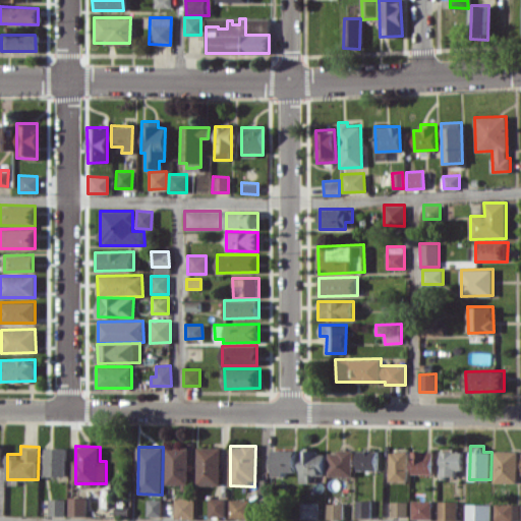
[(189,484),(189,448),(168,447),(167,484),(189,484)]
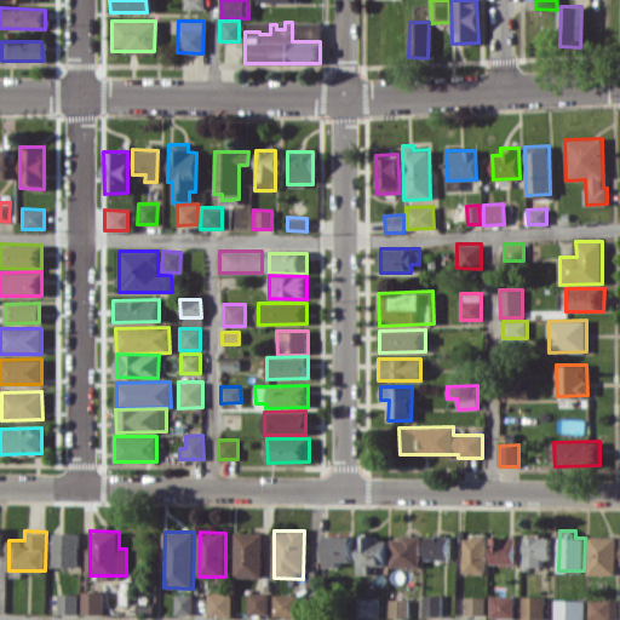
[(236,578),(264,577),(264,532),(235,533),(236,578)]
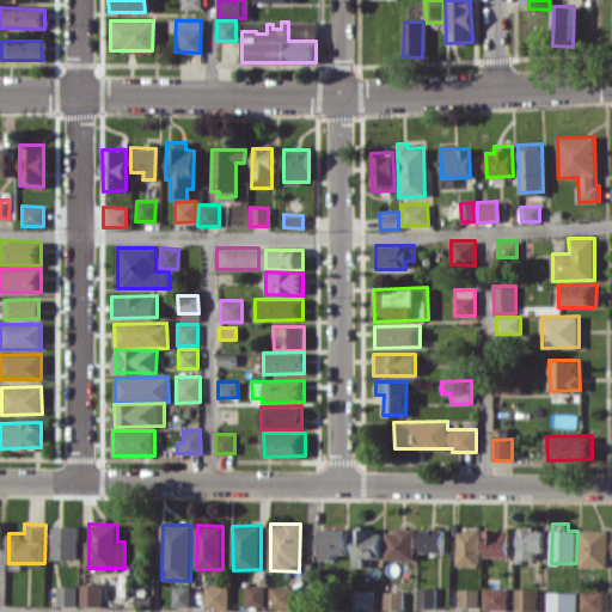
[(55,526),(54,558),(79,560),(79,526),(55,526)]
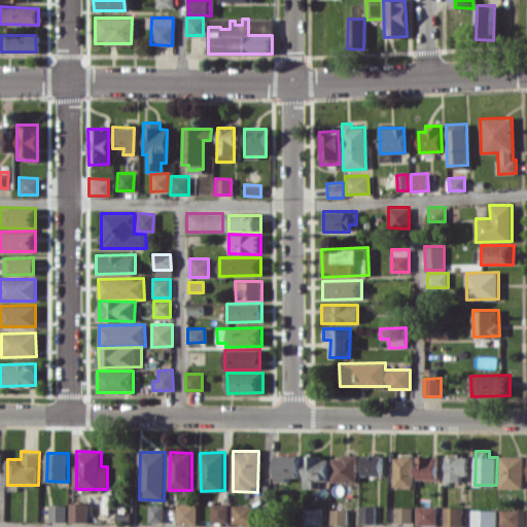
[(277,482),(289,482),(289,478),(301,478),(301,455),(277,455),(277,482)]
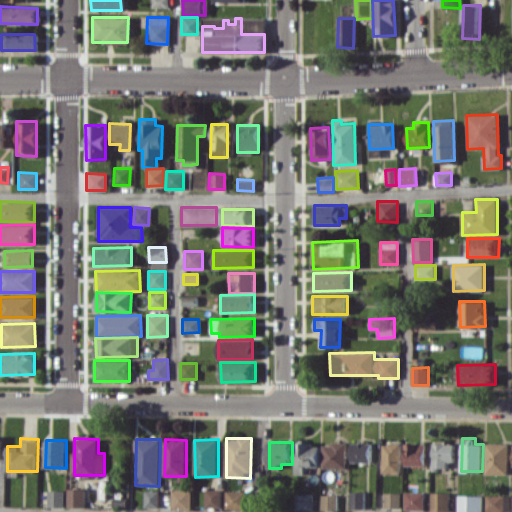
[(371,462),(372,443),(352,442),(351,461),(371,462)]
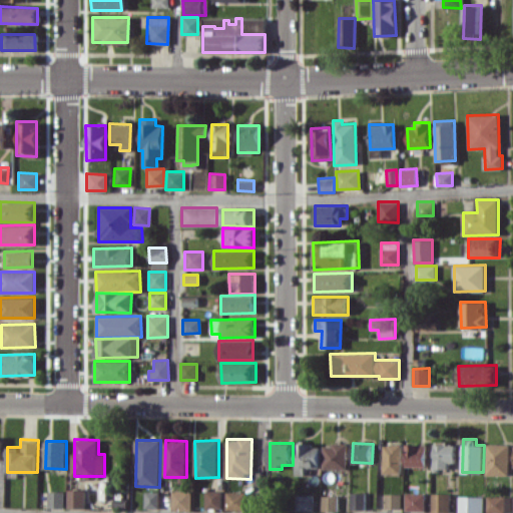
[(321,444),(298,444),(297,475),(306,475),(306,468),(320,468),(321,444)]
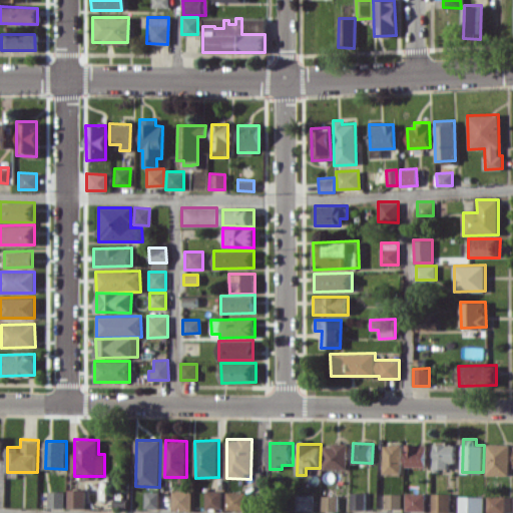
[(325,444),(324,469),(348,469),(348,444),(325,444)]
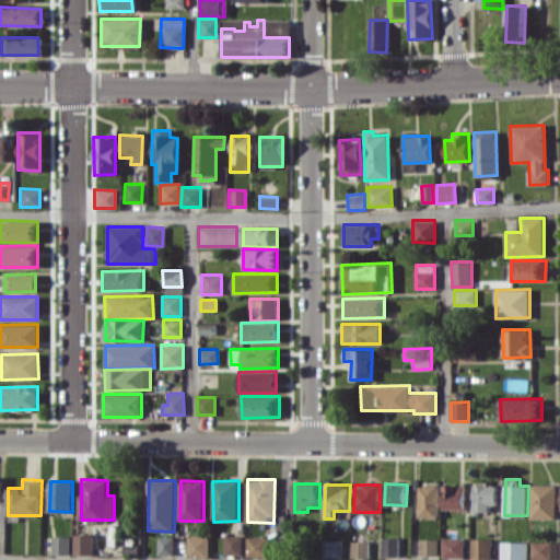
[(440,485),(420,485),(420,516),(440,516),(440,485)]
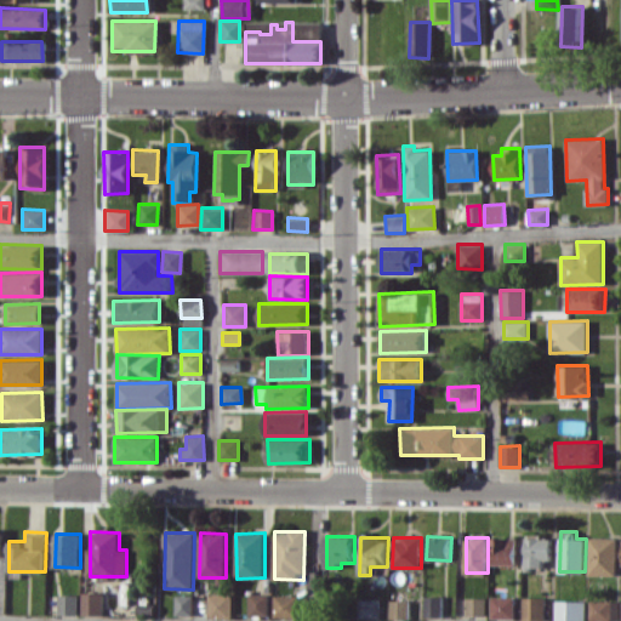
[(518,565),(519,537),(494,537),(493,564),(518,565)]
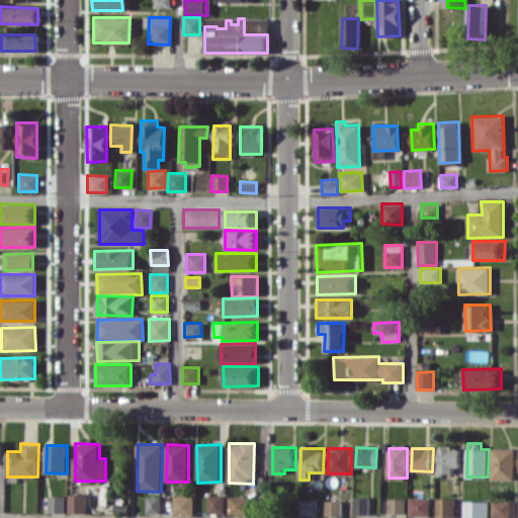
[(460,449),(439,448),(438,475),(453,475),(453,466),(460,466),(460,449)]
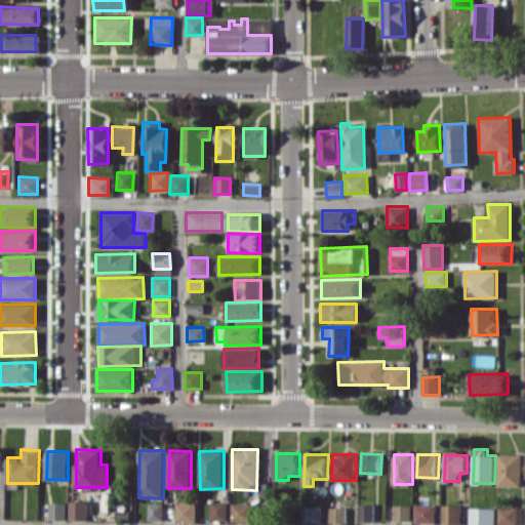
[(522,486),(522,454),(499,454),(499,486),(522,486)]
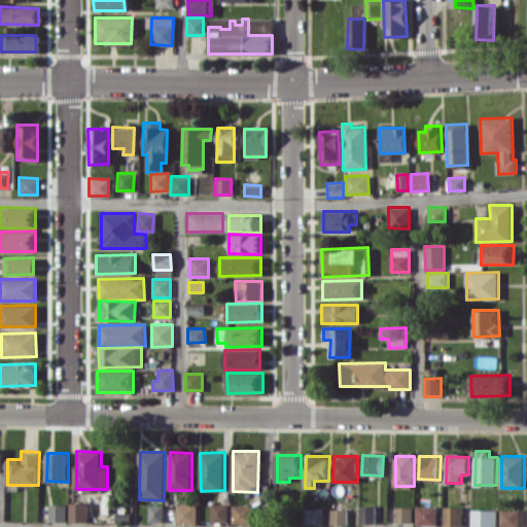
[(89,522),(89,502),(71,502),(71,521),(89,522)]
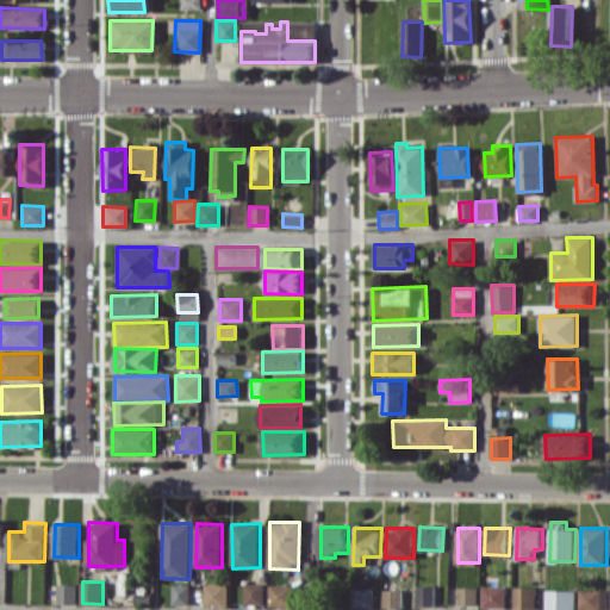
[(58,604),(78,604),(78,584),(58,584),(58,604)]
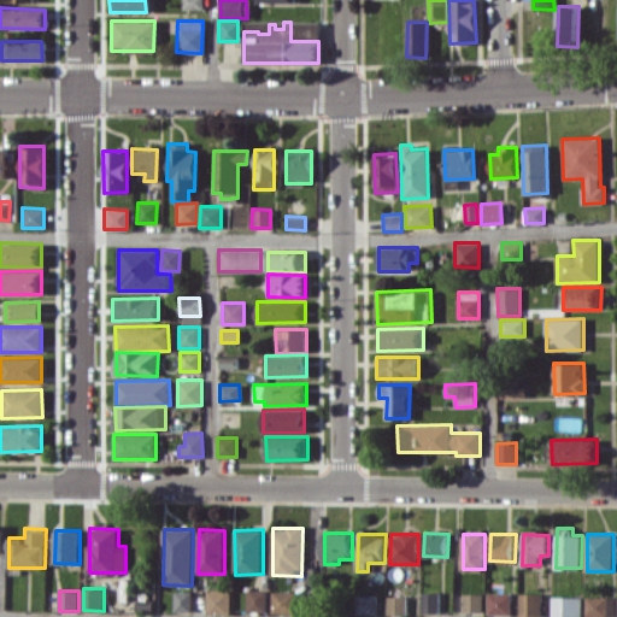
[(231,591),(209,591),(207,613),(231,615),(231,591)]
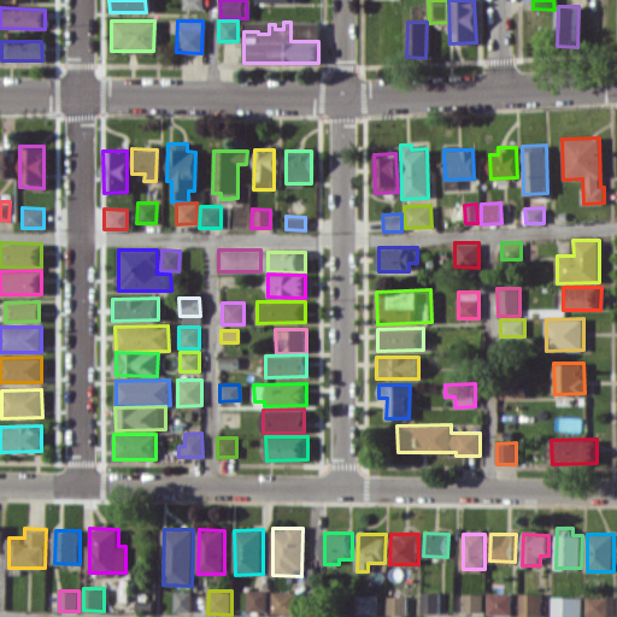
[(269,591),(248,591),(248,611),(269,611),(269,591)]
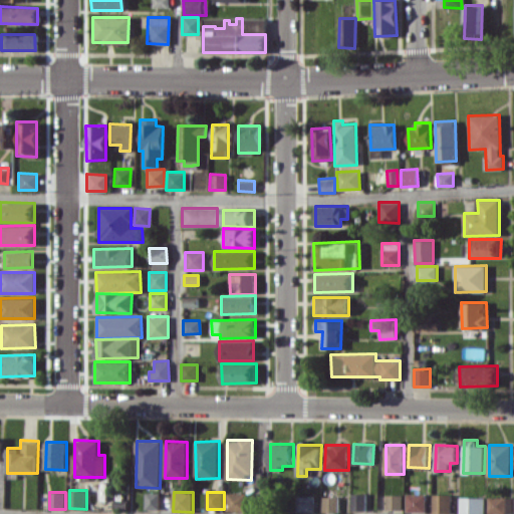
[(247,493),(228,492),(227,510),(247,511),(247,493)]
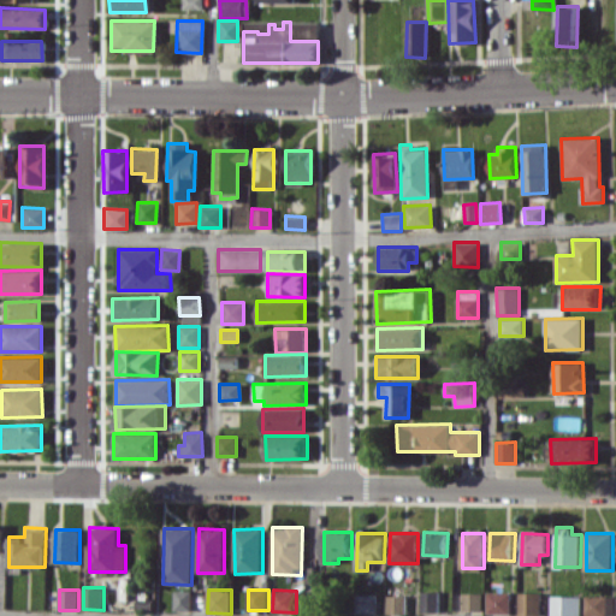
[(193,591),(176,591),(176,610),(193,610),(193,591)]
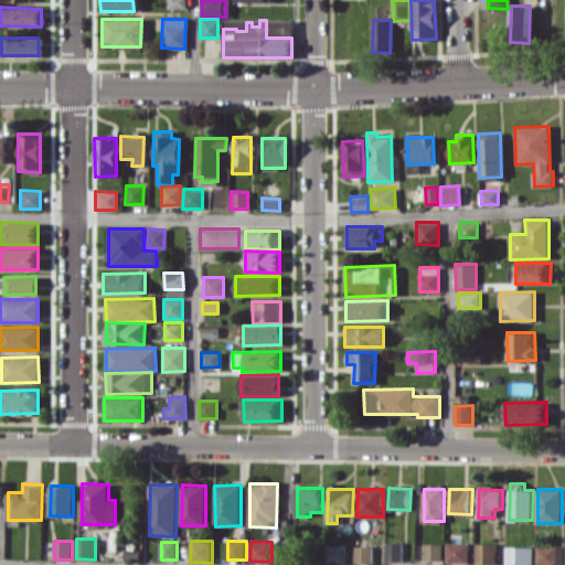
[(403,561),(403,542),(385,542),(386,561),(403,561)]
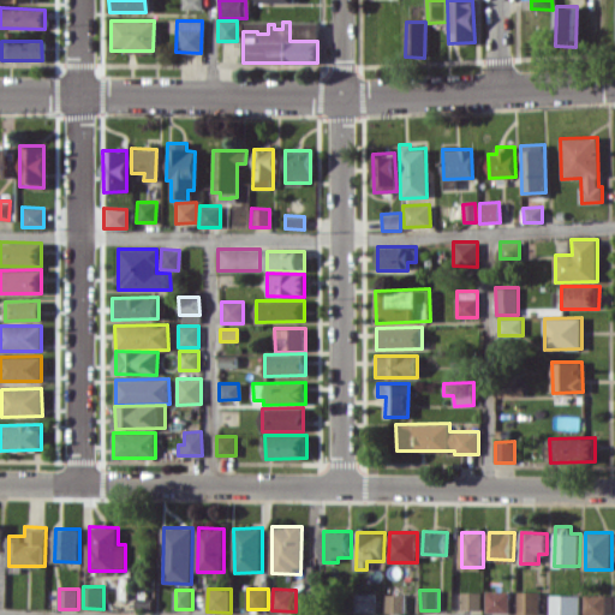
[(509,613),(511,591),(487,590),(487,611),(509,613)]
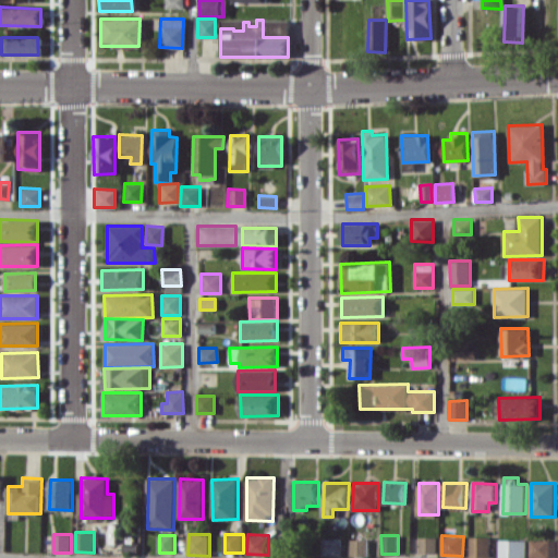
[(471,557),(490,557),(492,536),(471,536),(471,557)]
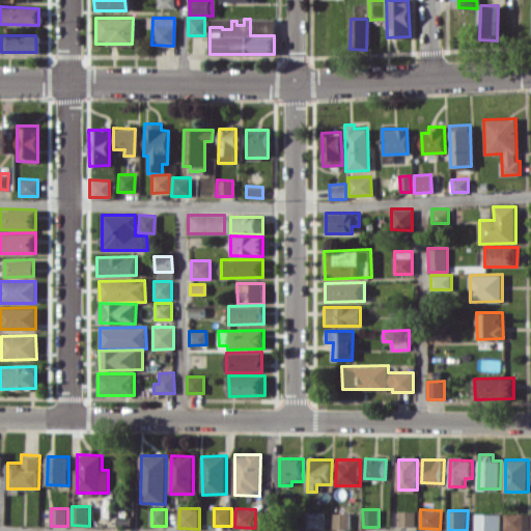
[(307,529),(326,529),(326,511),(307,511),(307,529)]
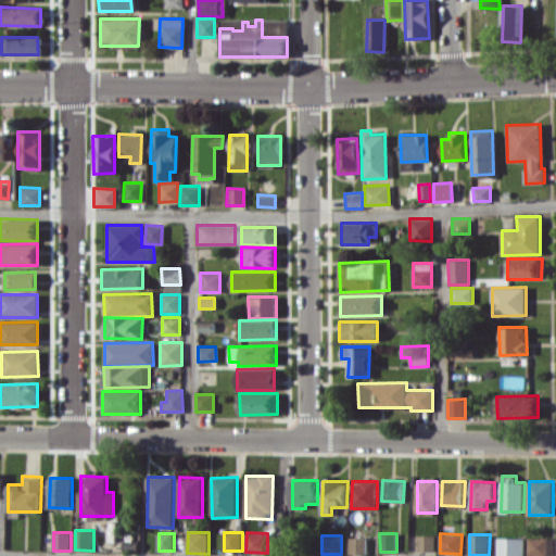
[(437,535),(418,535),(418,552),(436,552),(437,535)]
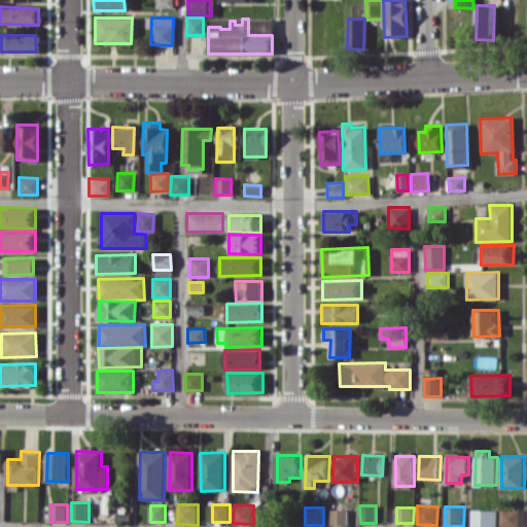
[(348,526),(349,510),(334,508),(332,525),(348,526)]
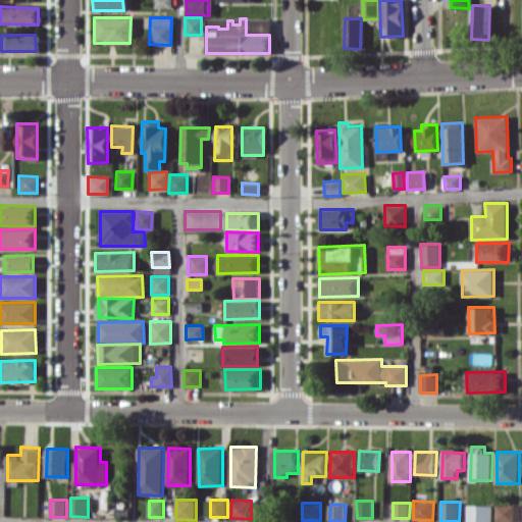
[(521,521),(521,505),(498,504),(497,521),(521,521)]
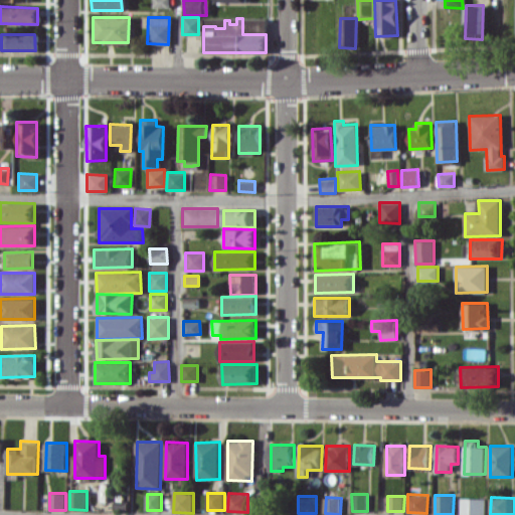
[(486,514),(486,498),(462,498),(461,514),(486,514)]
